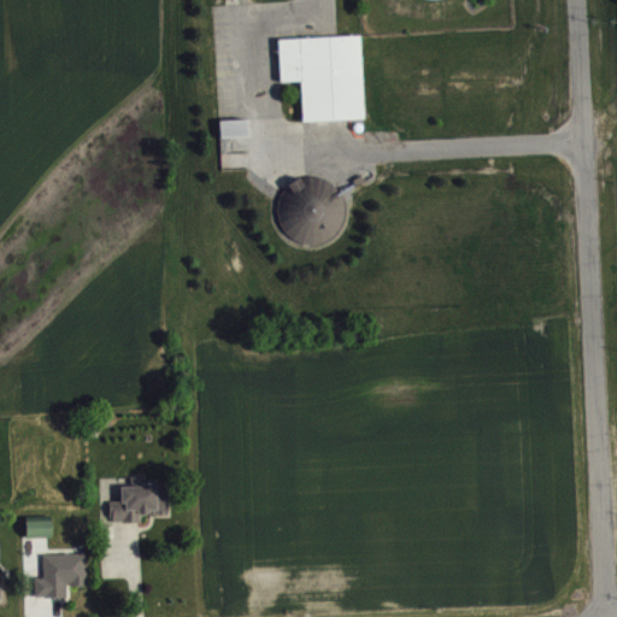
[(360,34),(277,37),(280,78),(299,77),(301,118),(364,116),(360,34)]
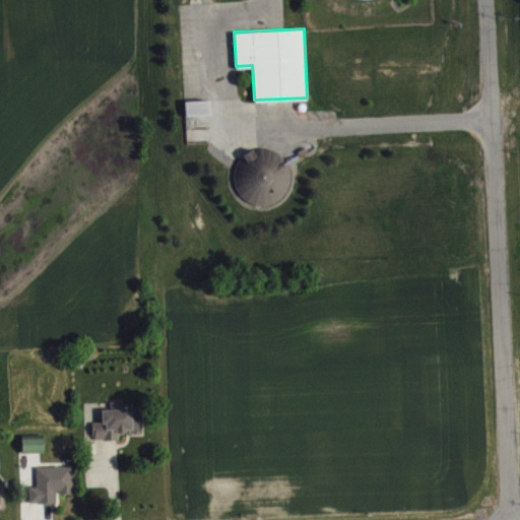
[(212,117),(212,103),(188,104),(189,117),(212,117)]
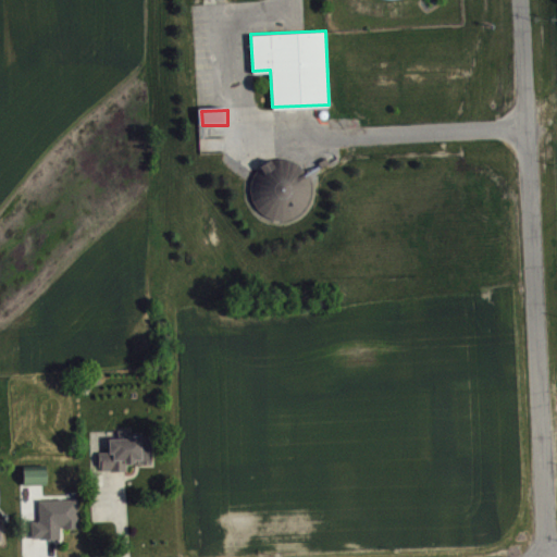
[(277,157),(288,158),(296,162),(304,168),(308,173),(309,180),(310,187),(309,196),(306,203),(299,211),(291,215),(282,219),(273,217),(264,214),(257,208),(251,199),(250,190),(250,181),(254,172),(259,165),(270,159),(277,157)]
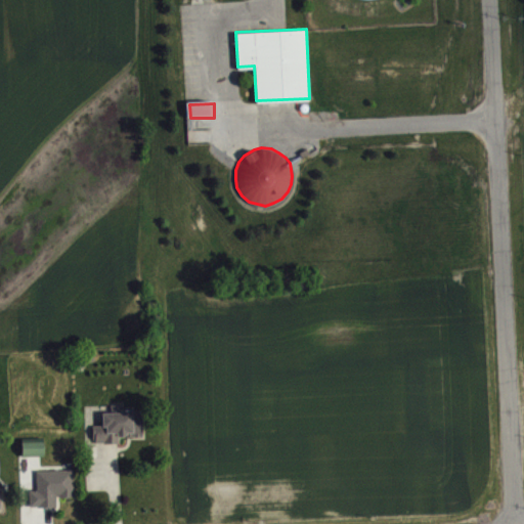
[(111,403),(111,411),(102,411),(102,424),(92,425),(92,437),(95,437),(95,441),(104,440),(104,442),(110,442),(117,442),(117,434),(125,434),(125,435),(142,435),(141,410),(132,410),(132,408),(121,408),(121,403),(111,403)]
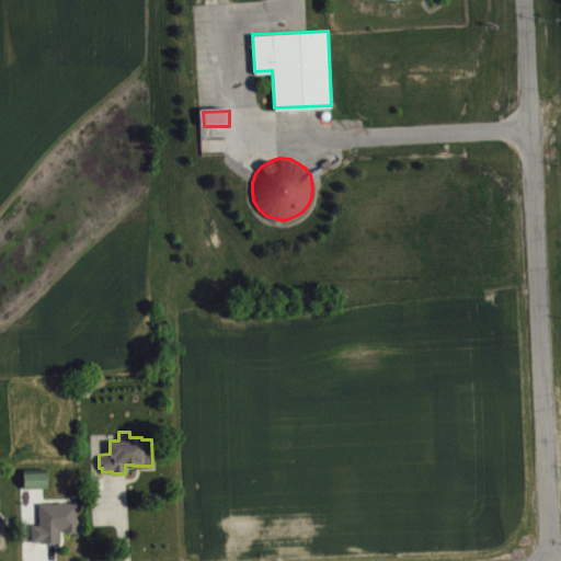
[(23,468),(23,487),(45,485),(45,468),(23,468)]
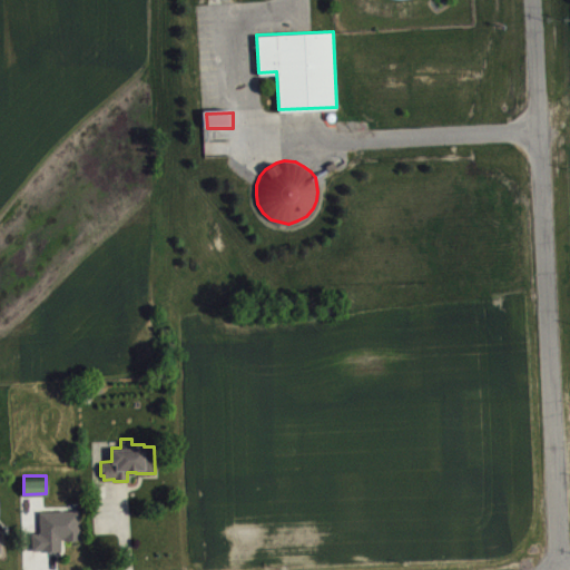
[(36,553),(65,553),(65,543),(85,543),(85,513),(43,513),(43,536),(36,536),(36,553)]
